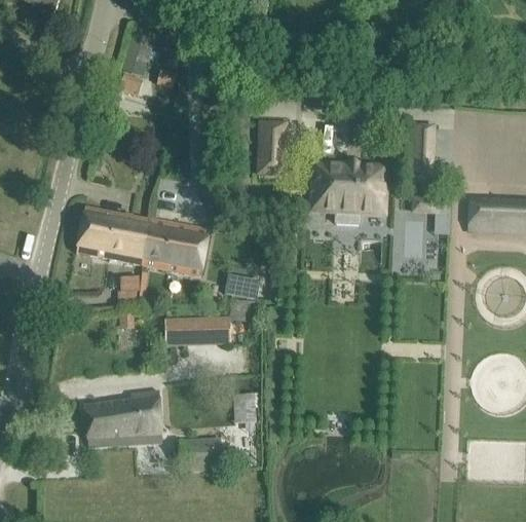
[(26,0),(52,14),(60,0),(26,0)]
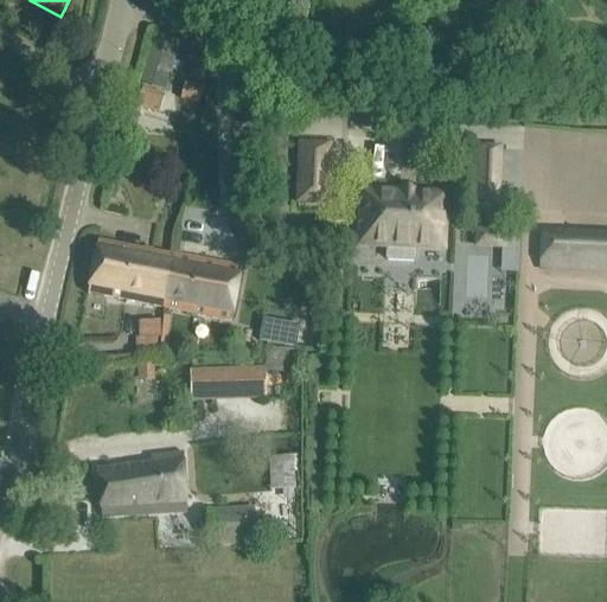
[(184,79),(180,96),(199,101),(203,83),(184,79)]
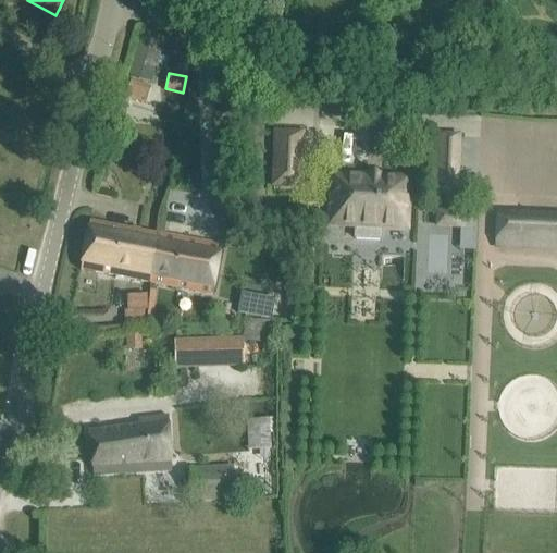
[(456,193),(458,133),(442,133),(440,193),(456,193)]
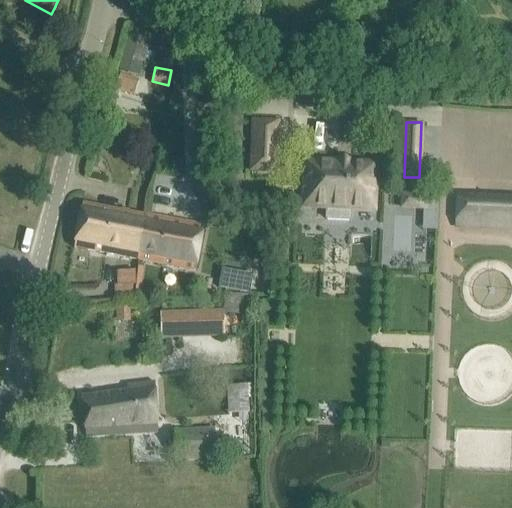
[(253,142),(251,167),(275,168),(277,144),(253,142)]
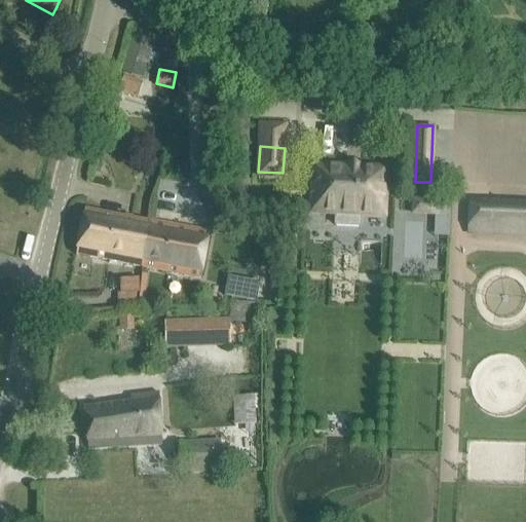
[(311,212),(310,236),(314,236),(314,239),(325,239),(325,236),(328,236),(327,249),(359,250),(359,261),(383,262),(385,216),(391,216),(392,188),(386,188),(386,183),(389,183),(390,174),(386,173),(387,165),(361,164),(361,169),(346,169),(347,163),(313,162),(312,189),(311,212)]
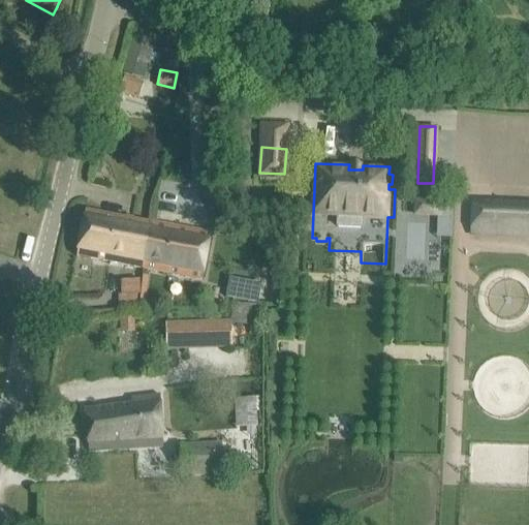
[(419,213),(436,212),(436,195),(419,195),(419,213)]
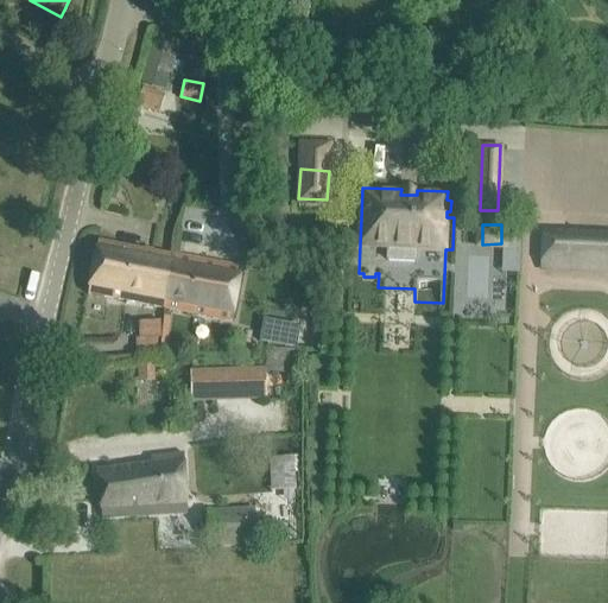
[(607,233),(544,230),(543,265),(607,266),(607,233)]
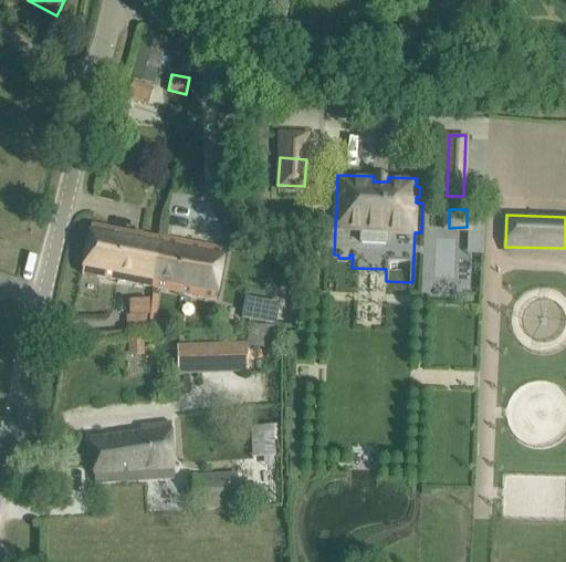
[(155,285),(165,236),(92,222),(82,271),(155,285)]
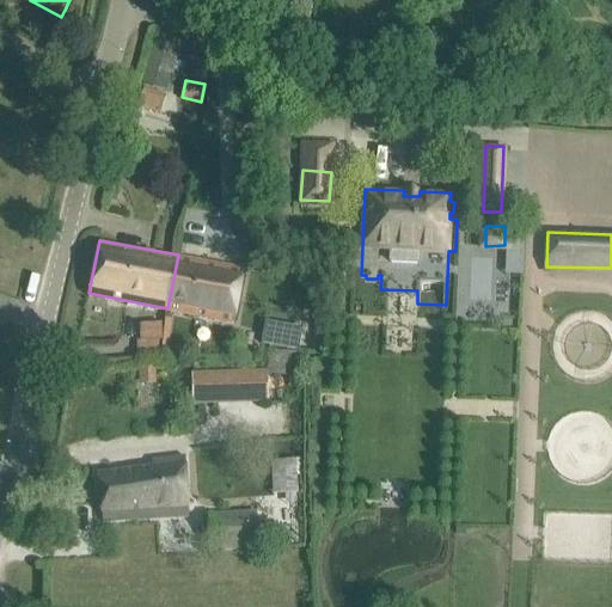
[(178,255),(167,308),(233,320),(244,268),(178,255)]
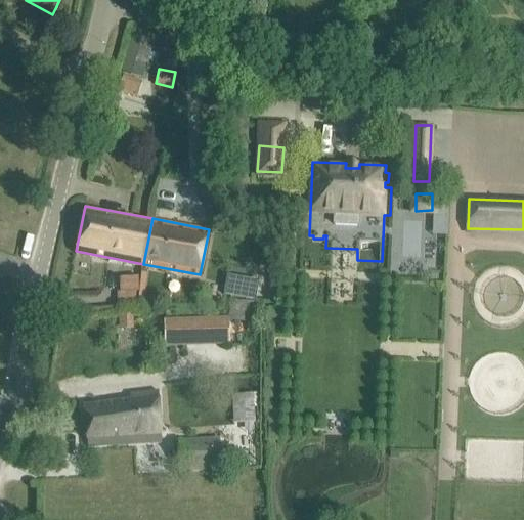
[(138,273),(120,274),(121,289),(139,288),(138,273)]
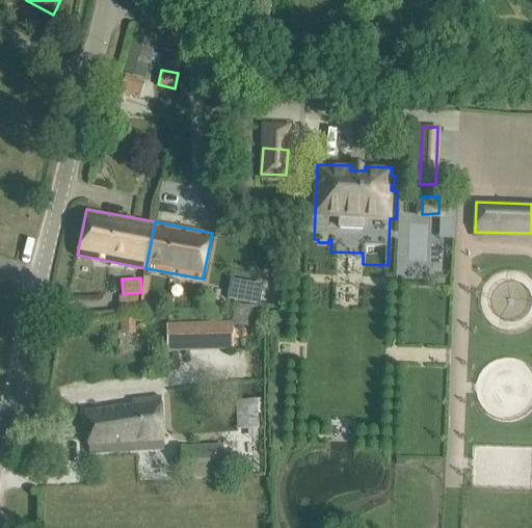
[(134,331),(135,316),(122,315),(121,331),(134,331)]
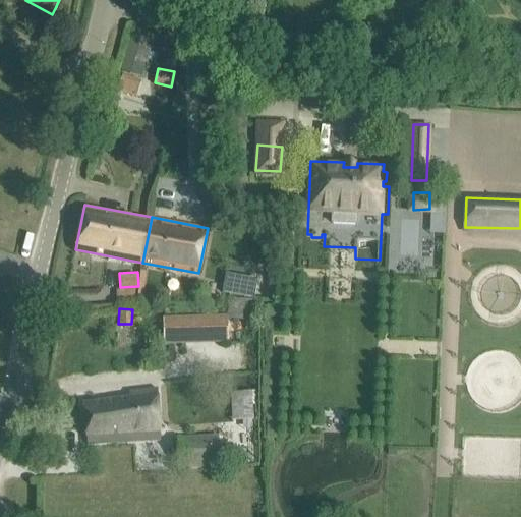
[(163,314),(163,342),(227,340),(226,311),(163,314)]
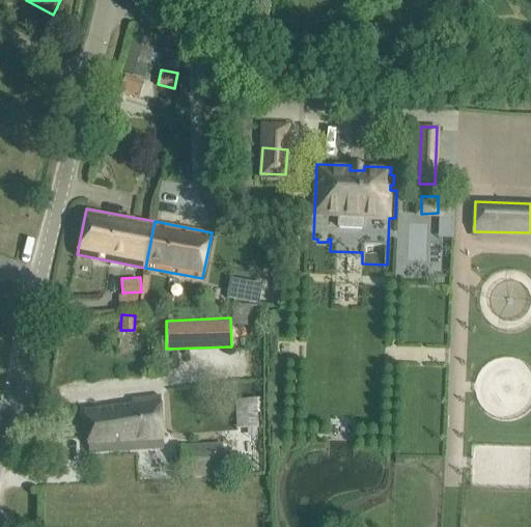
[(85,409),(89,447),(89,450),(164,446),(161,393),(152,395),(133,397),(133,403),(85,409)]
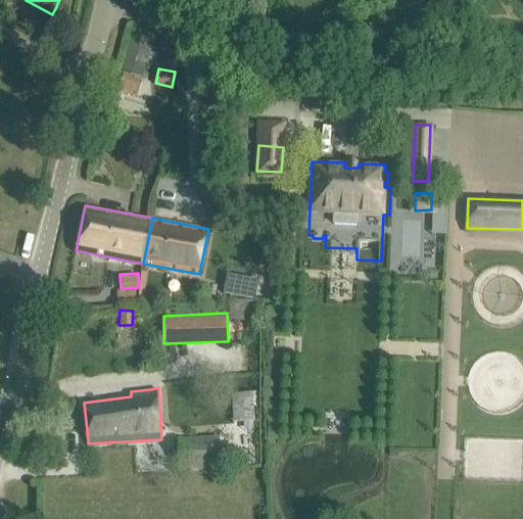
[(182,470),(190,470),(222,467),(219,436),(179,439),(182,470)]
